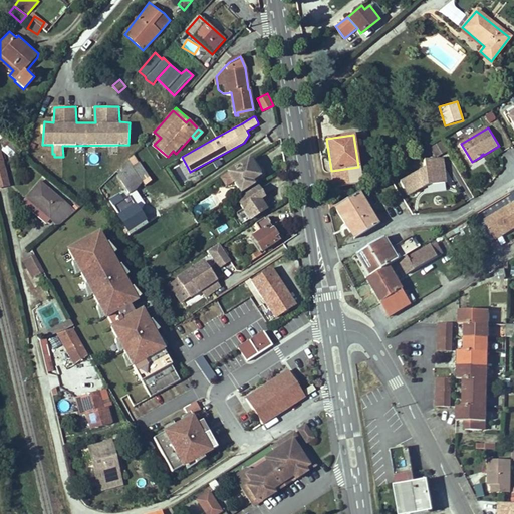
[(3,165),(0,152),(0,189),(9,187),(3,166),(3,165)]
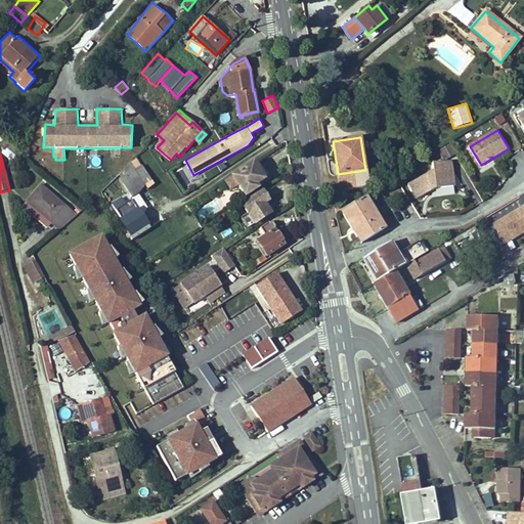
[(268,177),(256,158),(231,173),(233,175),(225,180),(231,188),(237,184),(246,197),(262,186),(259,182),(268,177)]
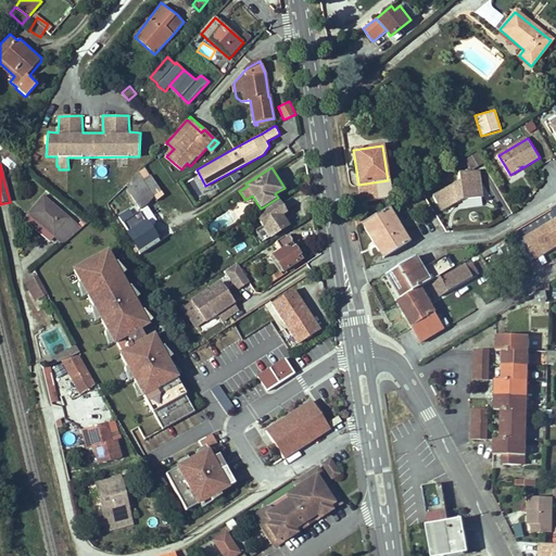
[(479,172),(458,174),(459,181),(434,194),(442,210),(463,200),(482,198),(479,172)]
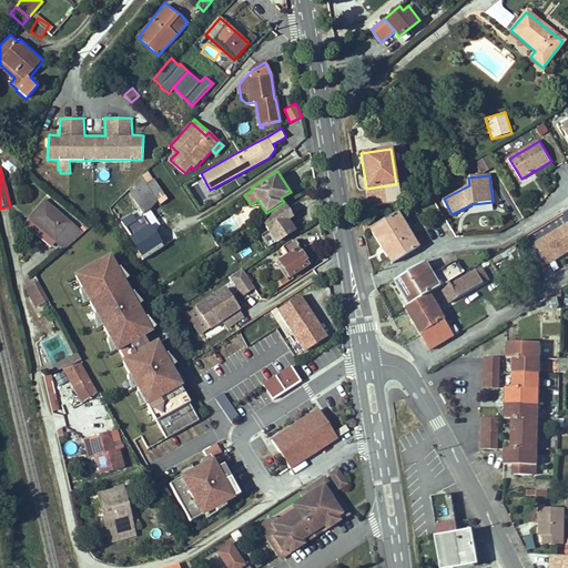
[(165,194),(154,179),(132,194),(143,213),(149,210),(158,200),(165,194)]
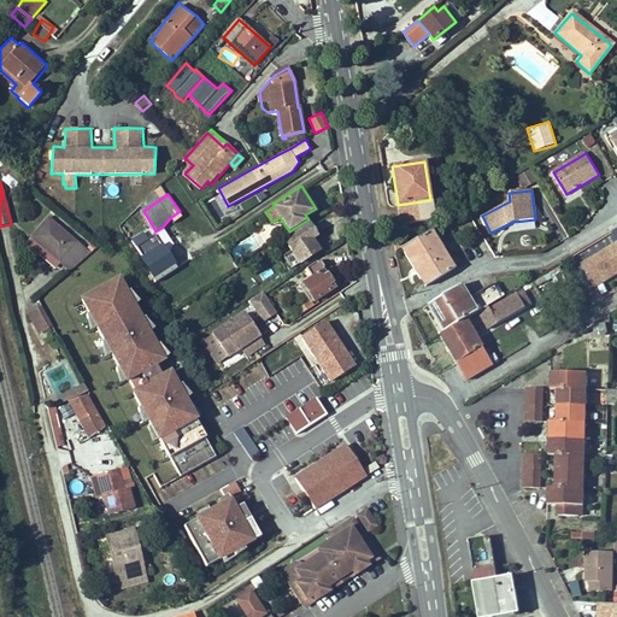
[(433,221),(430,200),(398,205),(401,225),(433,221)]
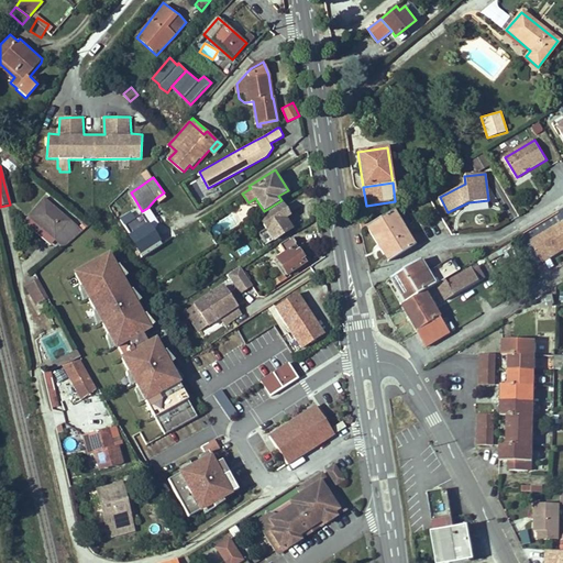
[(70,222),(44,199),(29,218),(54,240),(70,222)]
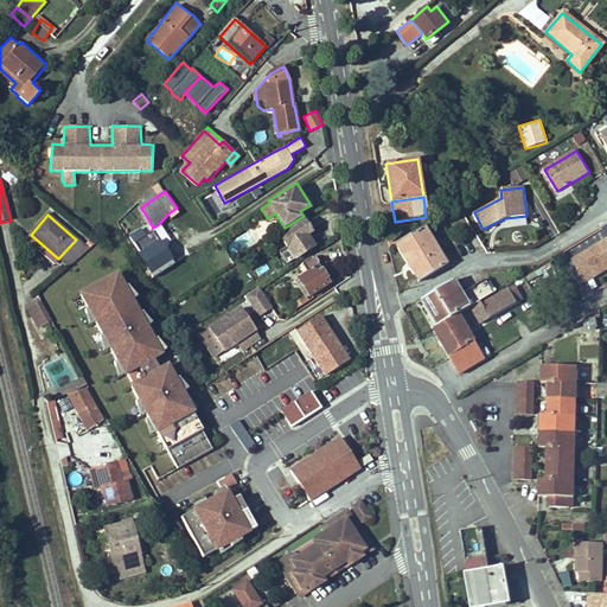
[(317,244),(310,234),(314,230),(306,216),(279,234),(295,259),(317,244)]
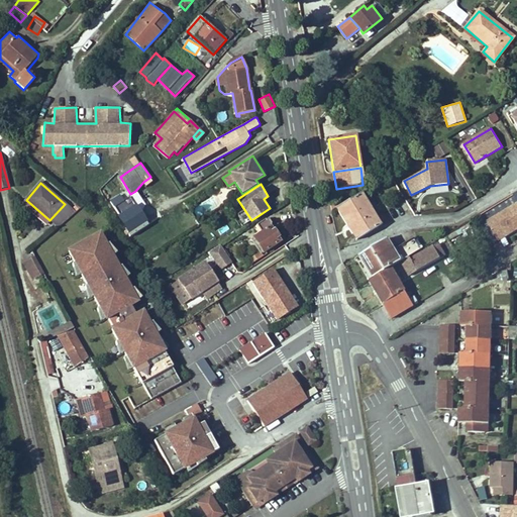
[(371,193),(379,188),(377,184),(369,189),(371,193)]
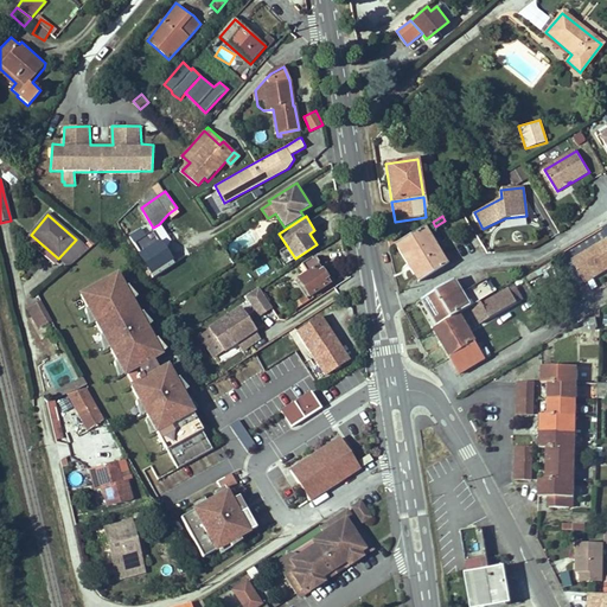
[(441,246),(427,222),(394,242),(408,266),(411,263),(422,281),(458,260),(447,243),(441,246)]
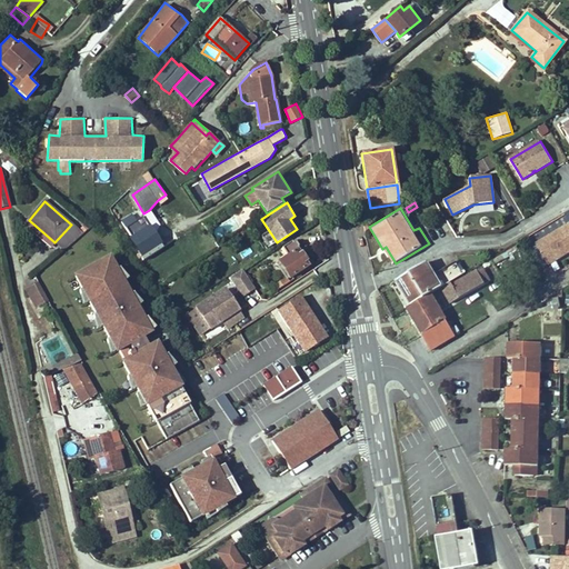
[(153,233),(142,217),(137,220),(132,213),(122,220),(127,227),(143,256),(141,257),(142,258),(140,259),(142,262),(163,249),(163,247),(166,246),(163,241),(157,231),(153,233)]
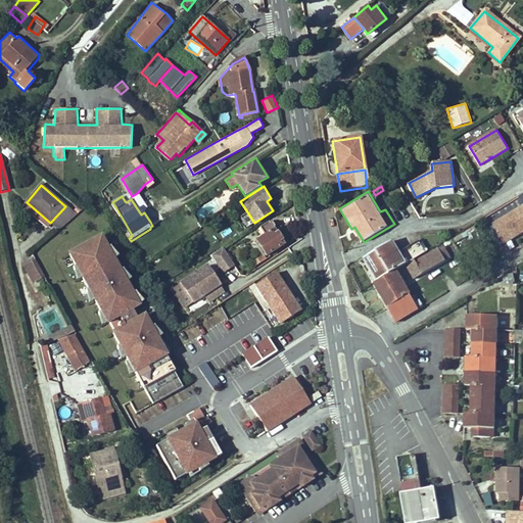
[(50,223),(27,202),(22,207),(46,228),(50,223)]
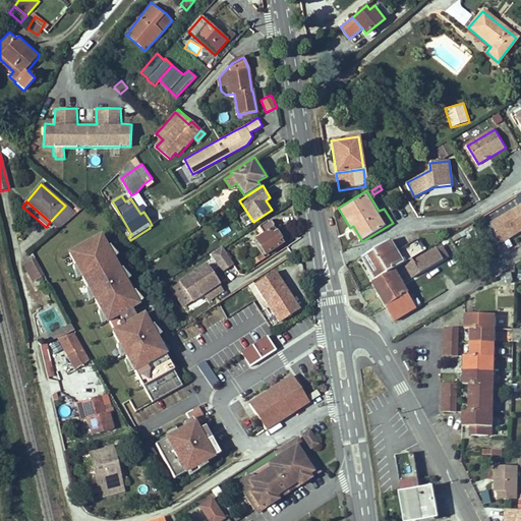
[(503,243),(520,232),(520,204),(490,221),(503,243)]
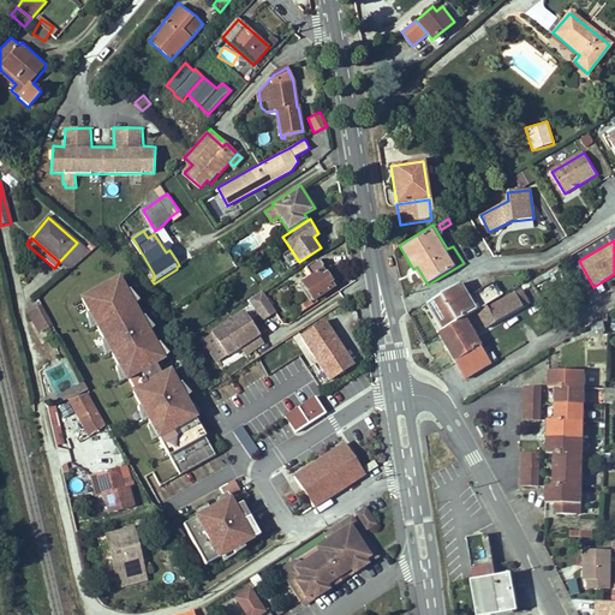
[(69,270),(84,257),(89,254),(77,243),(59,262),(69,270)]
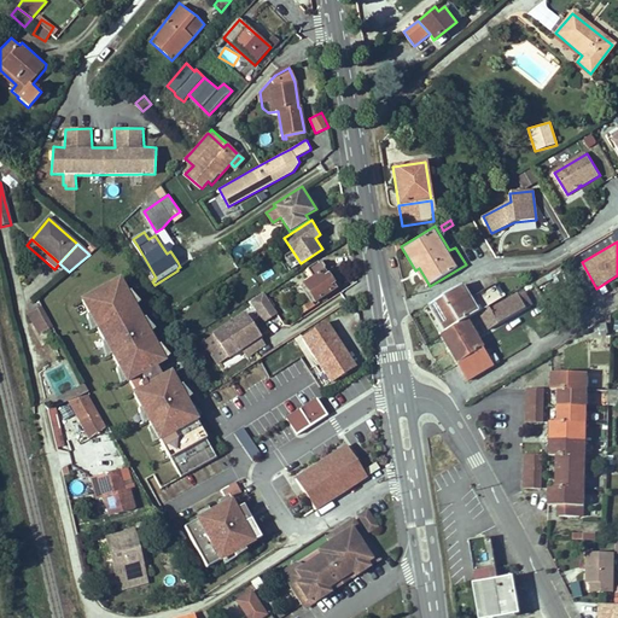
[(314,302),(338,286),(327,269),(322,272),(321,270),(325,269),(321,263),(319,266),(318,263),(307,269),(308,272),(305,274),(309,280),(299,286),(302,290),(305,287),(314,302)]
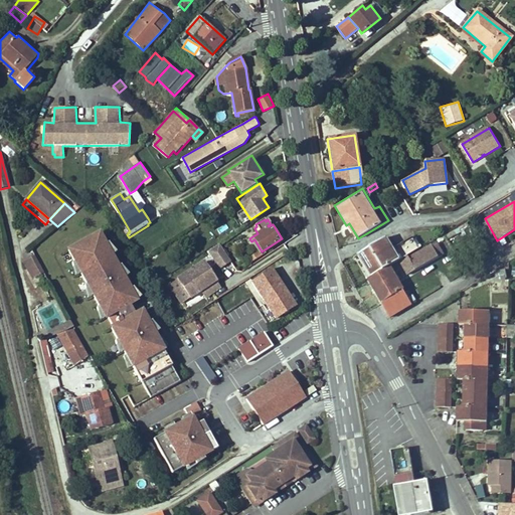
[(358,238),(349,223),(346,225),(355,239),(358,238)]
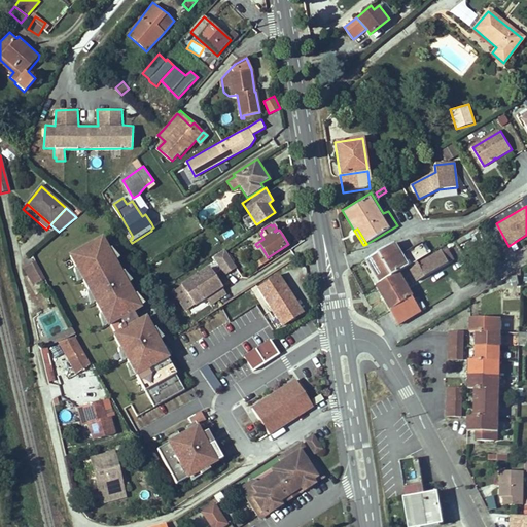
[(143,305),(103,234),(68,253),(109,325),(111,324),(135,310),(143,305)]
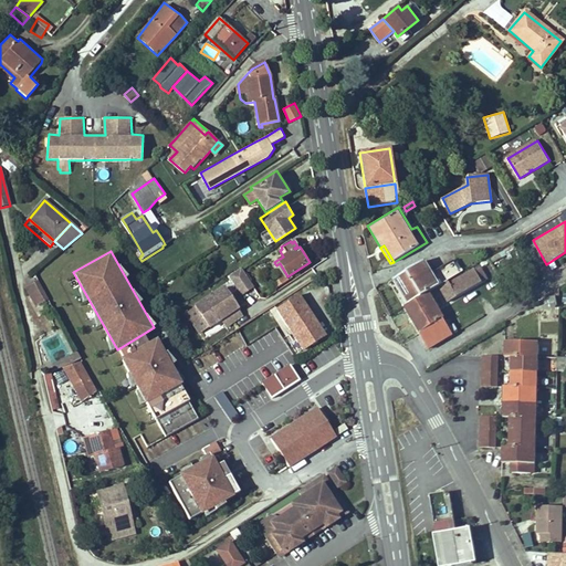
[(448,283),(461,275),(453,262),(433,274),(428,264),(419,270),(418,268),(391,283),(406,307),(432,292),(440,287),(448,283)]
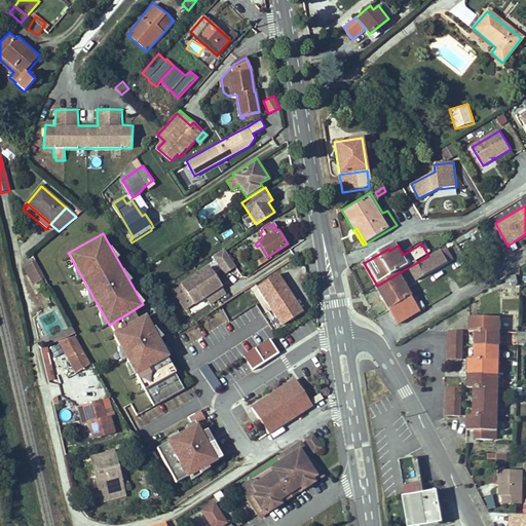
[(418,282),(454,261),(447,248),(417,265),(416,263),(409,267),(418,282)]
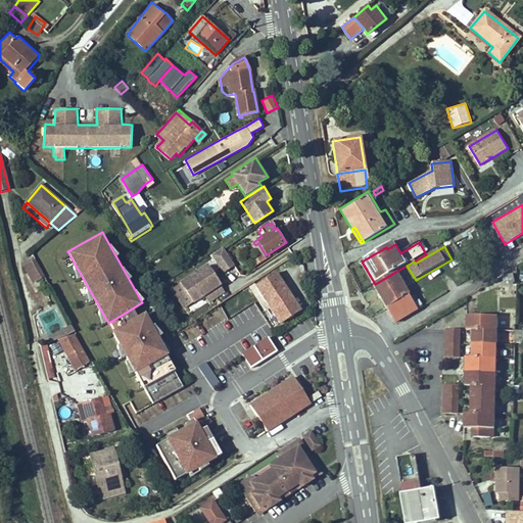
[(223,248),(212,255),(224,273),(234,266),(224,249),(223,248)]
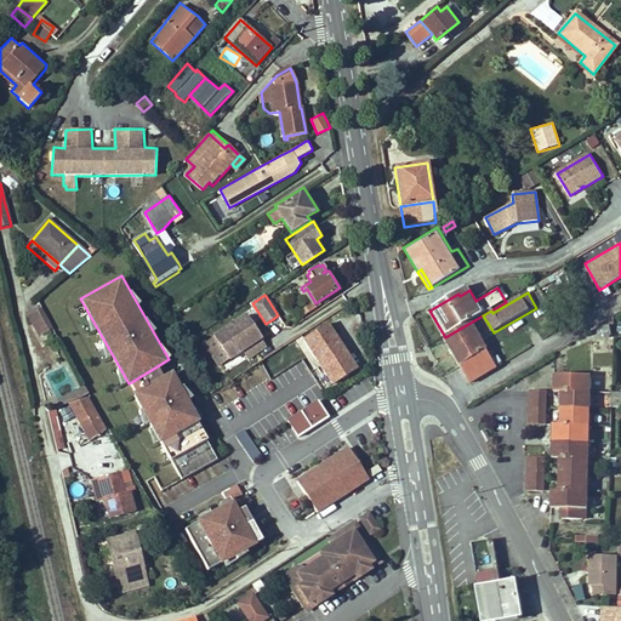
[(303,315),(314,308),(309,305),(301,311),(303,315)]
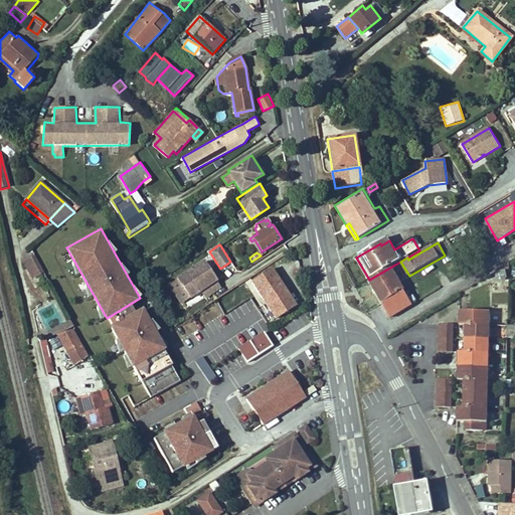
[(41,272),(33,255),(23,262),(31,277),(41,272)]
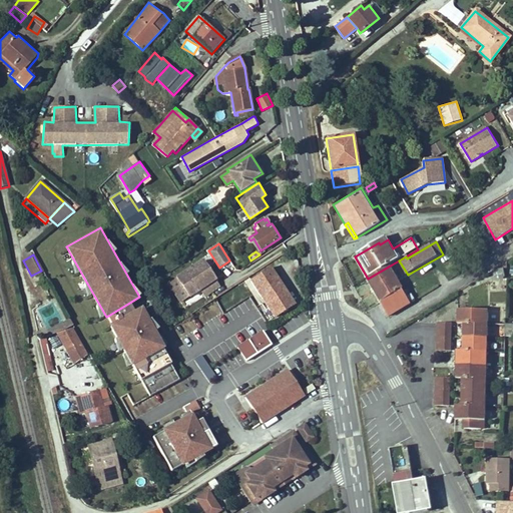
[(177,277),(166,284),(179,303),(200,289),(206,297),(220,287),(216,280),(218,279),(204,257),(176,276),(177,277)]
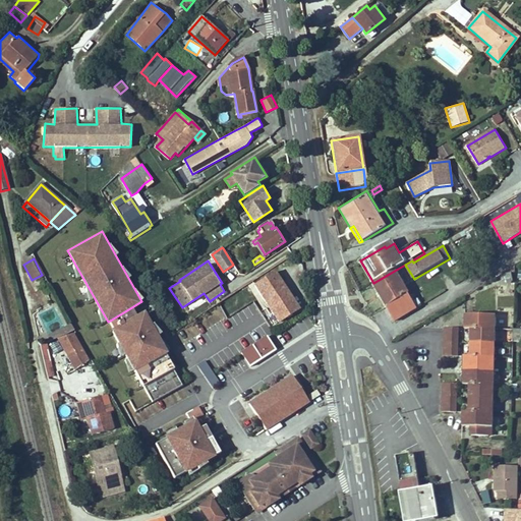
[(418,307),(397,274),(400,272),(398,269),(373,283),(396,321),(418,307)]
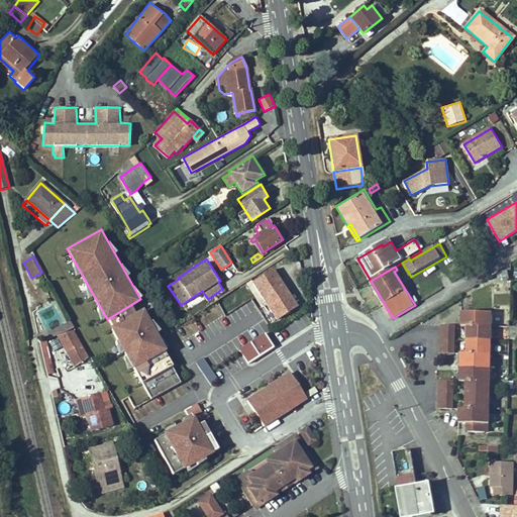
[(299,305),(275,268),(251,282),(267,304),(270,309),(277,320),(299,305)]
